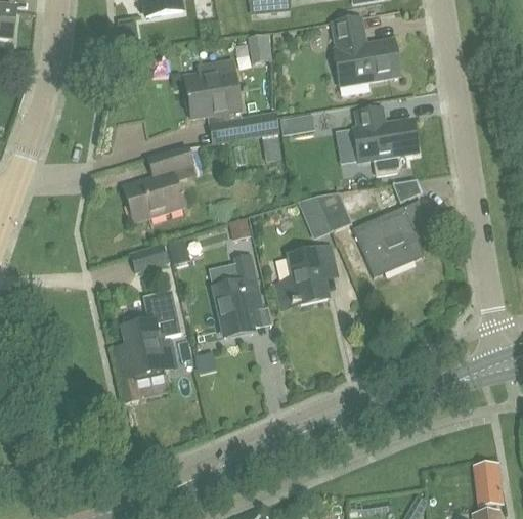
[(144,0),(147,14),(183,8),(182,0),(144,0)]
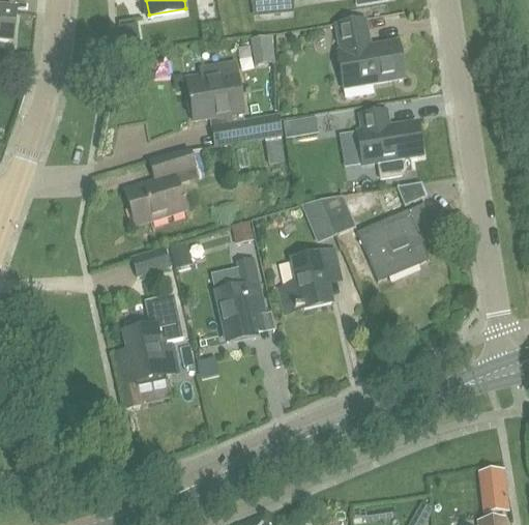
[(255,0),(256,9),(276,7),(275,0),(255,0)]
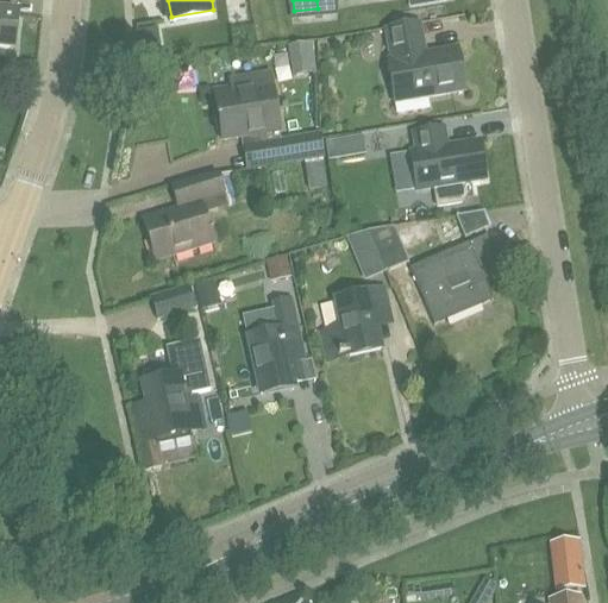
[(0,6),(0,42),(16,44),(19,10),(0,6)]
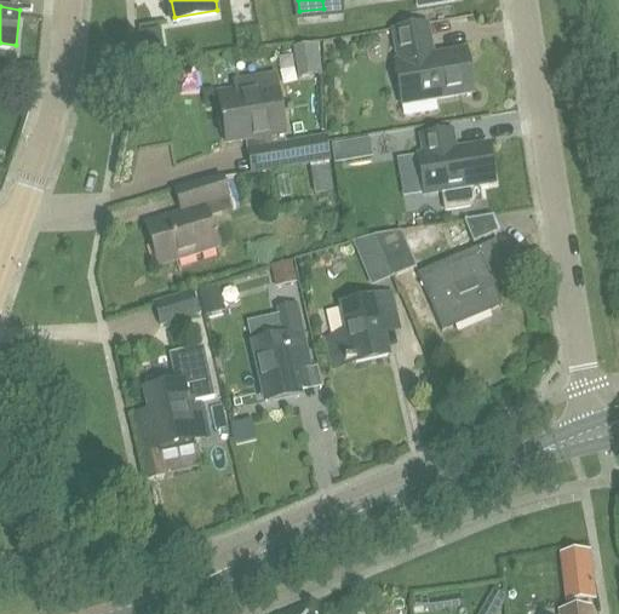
[(434,50),(428,18),(395,23),(400,56),(396,56),(402,95),(434,89),(435,95),(474,89),(466,44),(434,50)]
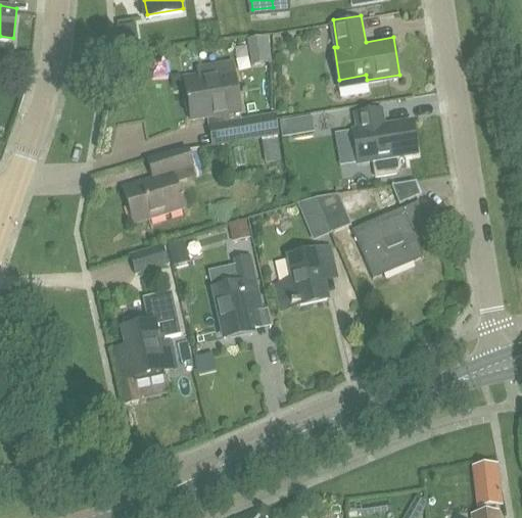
[(273,57),(268,31),(248,35),(253,60),(273,57)]
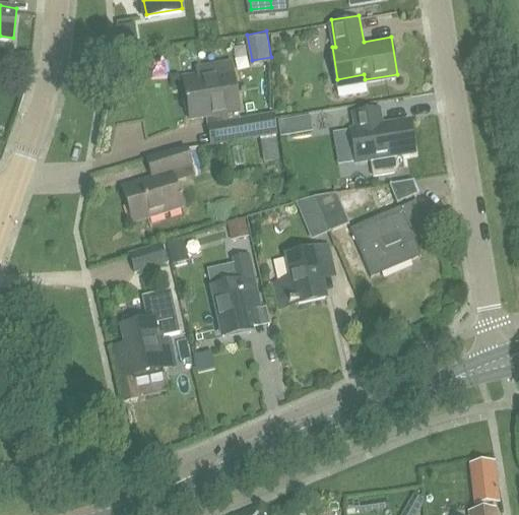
[(191,115),(240,107),(234,71),(185,79),(191,115)]
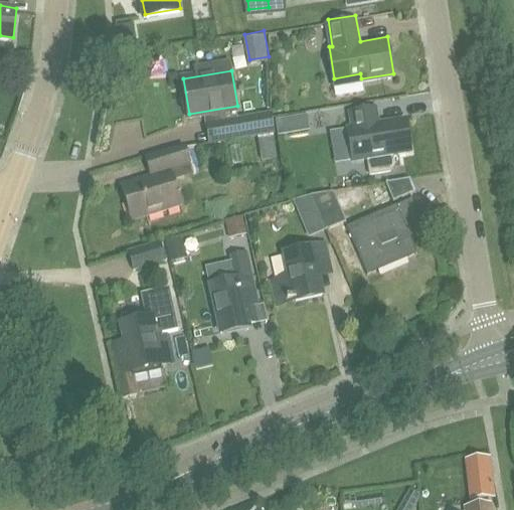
[(379,121),(376,105),(351,109),(353,125),(348,125),(353,157),(368,154),(370,171),(391,168),(394,163),(393,150),(411,148),(406,116),(379,121)]
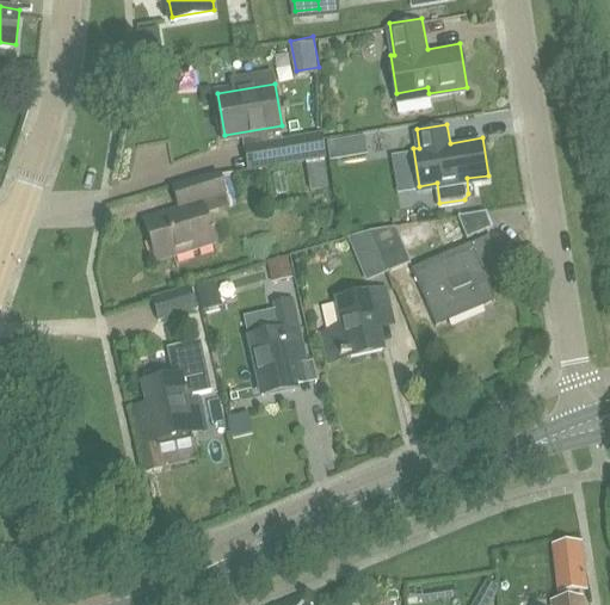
[(283,161),(306,156),(325,154),(326,153),(322,129),(279,136),(279,140),(283,161)]
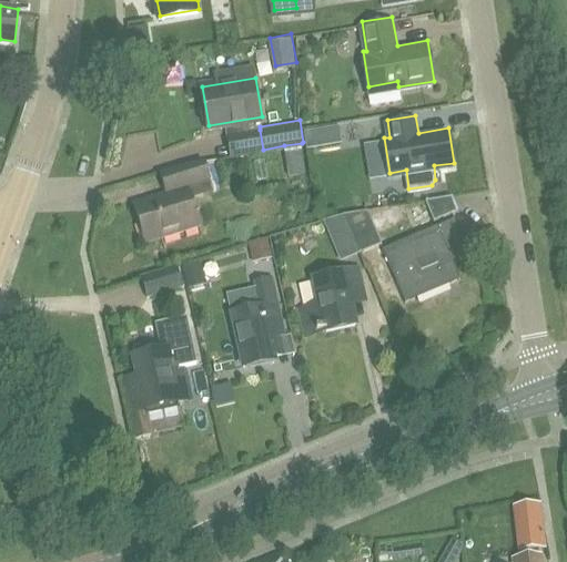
[(304,129),(307,145),(342,140),(338,122),(304,129)]
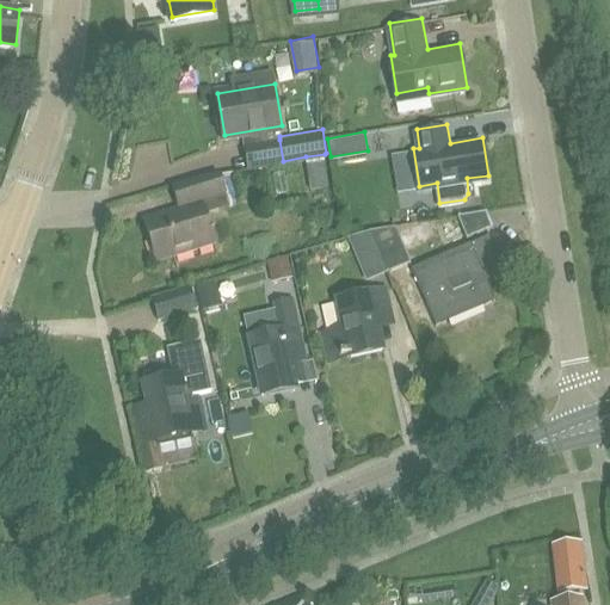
[(325,154),(306,156),(310,186),(330,183),(325,154)]
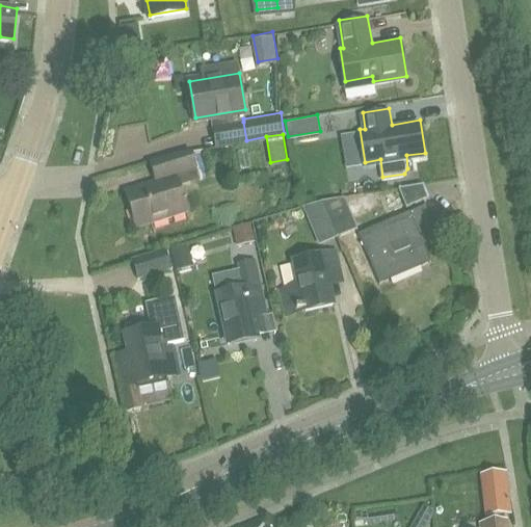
[(137,225),(187,209),(179,183),(200,177),(196,167),(197,166),(191,149),(171,152),(151,159),(156,179),(126,188),(137,225)]
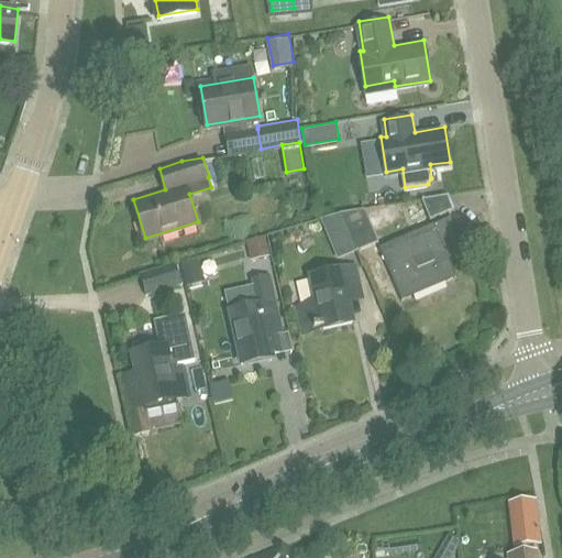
[(430,216),(454,206),(449,192),(422,196),(430,216)]
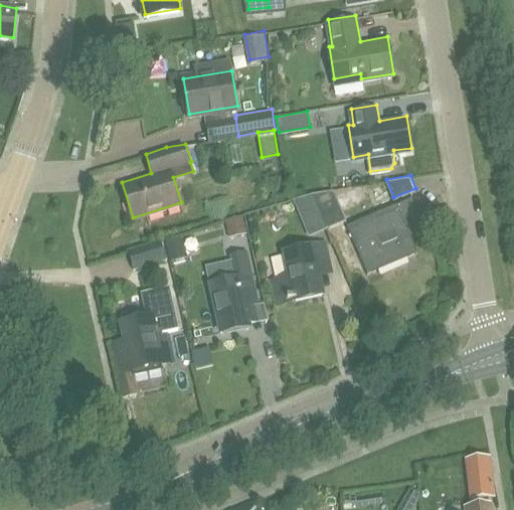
[(331,234),(348,227),(344,218),(346,217),(334,187),(312,191),(312,192),(322,215),(331,234)]
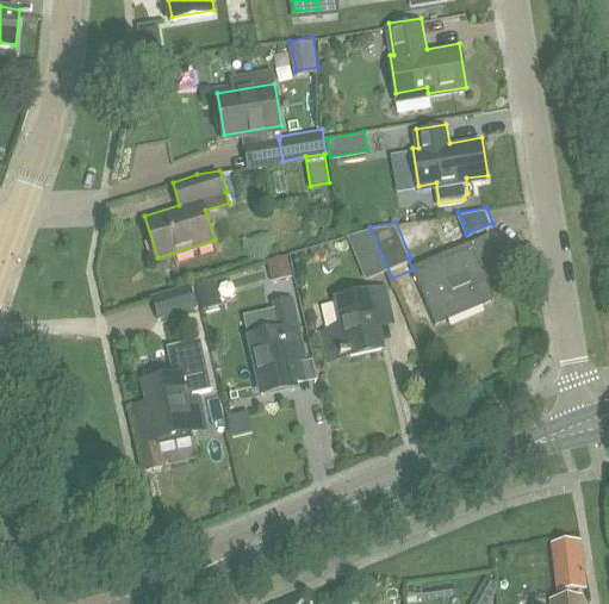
[(381,255),(370,228),(348,234),(349,235),(353,234),(368,273),(385,266),(387,269),(387,268),(381,255)]
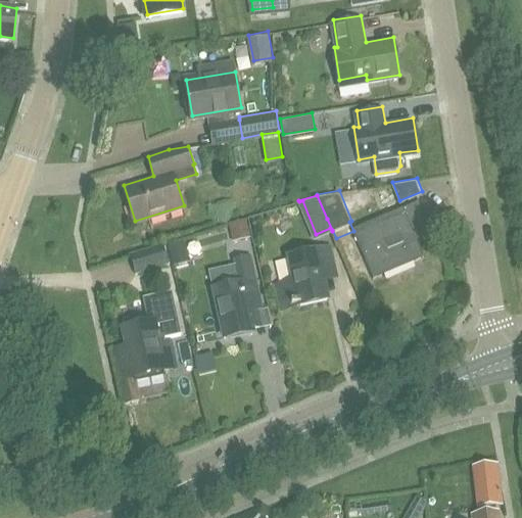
[(374,276),(424,254),(412,225),(428,218),(420,197),(352,226),(374,276)]
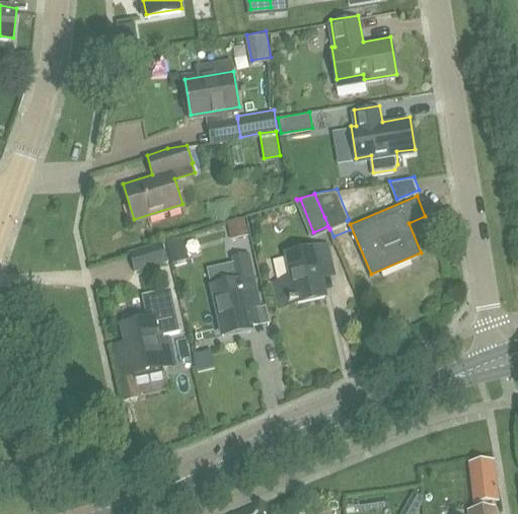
[(227,219),(230,237),(248,233),(244,215),(227,219)]
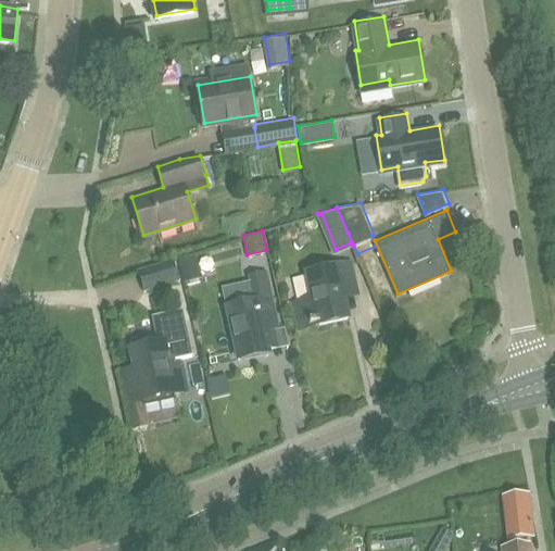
[(179,259),(185,280),(200,276),(194,254),(179,259)]
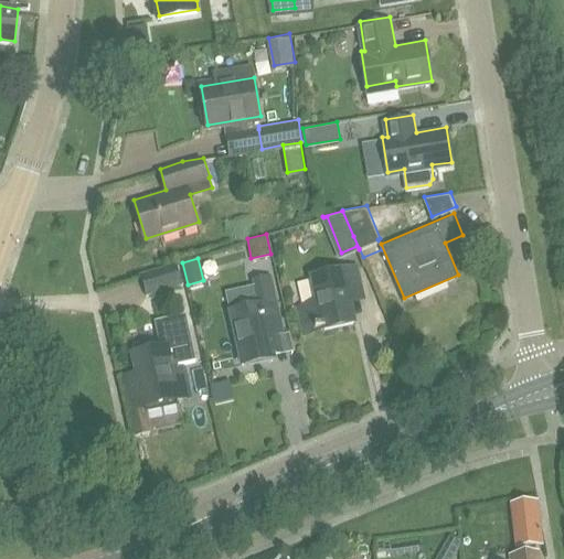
[(147,291),(181,282),(176,262),(141,271),(147,291)]
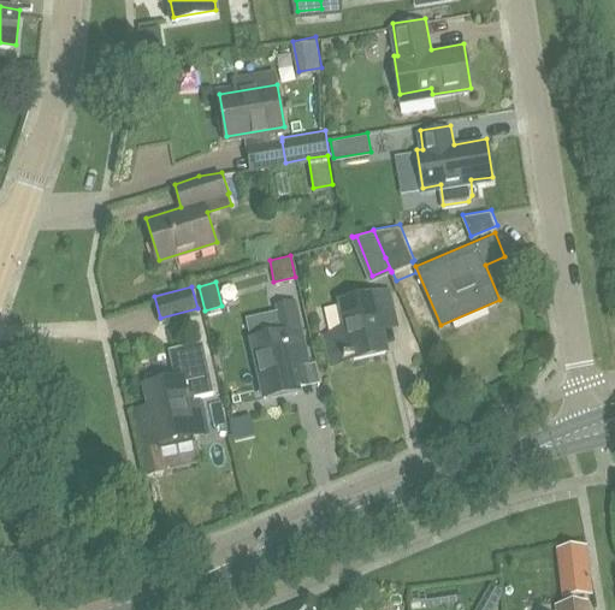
[(347,327),(327,331),(332,359),(333,359),(353,355),(386,348),(382,325),(396,323),(389,289),(341,298),(347,327)]
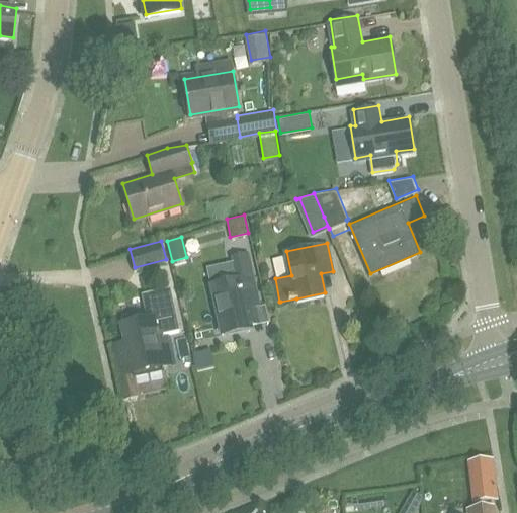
[(223,331),(250,325),(245,306),(258,303),(247,251),(235,254),(240,277),(211,283),(223,331)]
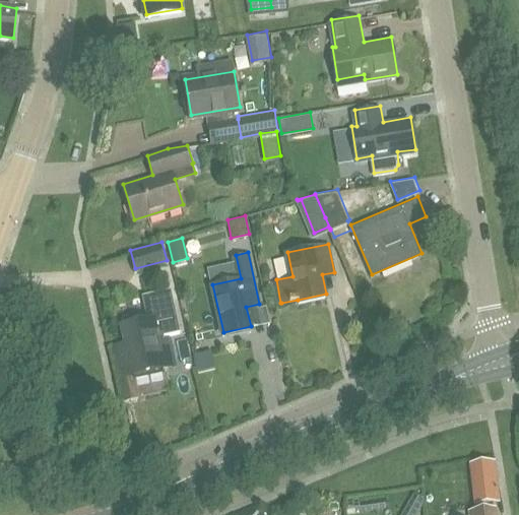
[(121,374),(134,371),(135,376),(161,370),(160,366),(175,363),(170,337),(165,338),(164,334),(180,330),(171,287),(144,294),(148,312),(122,318),(127,341),(115,344),(121,374)]
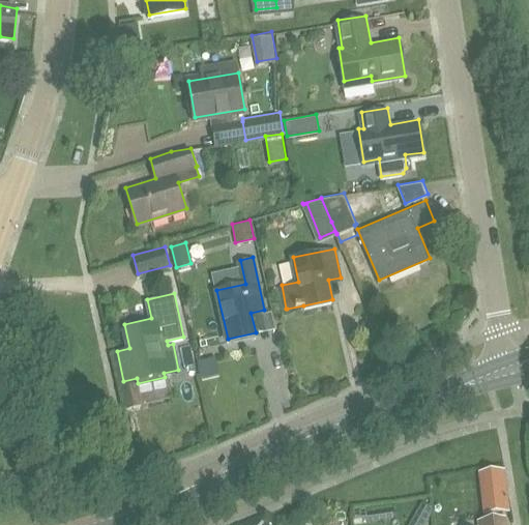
[(482,468),(488,509),(510,506),(505,466),(482,468)]
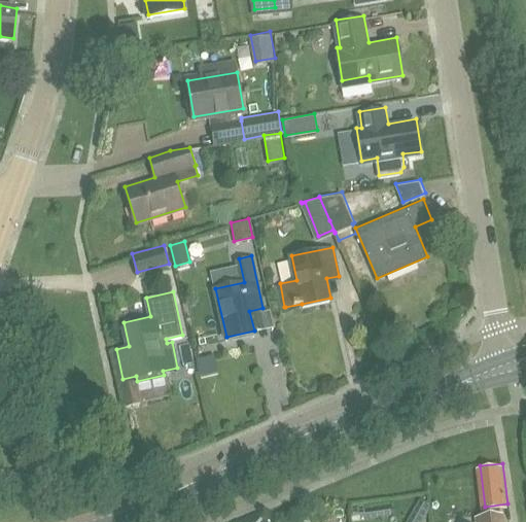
[(410,519),(415,521),(421,521),(427,512),(417,507),(410,519)]
